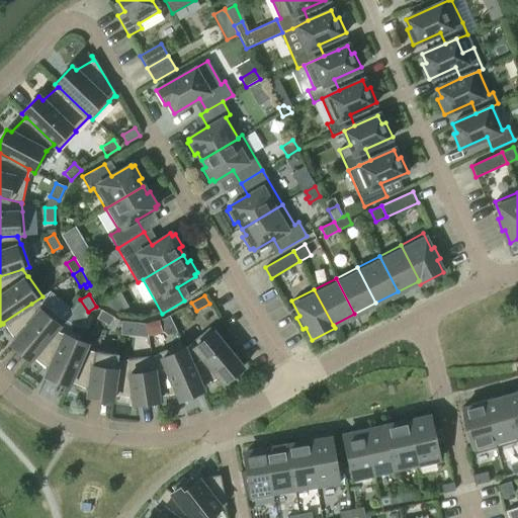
[(39,310),(31,304),(2,323),(3,324),(14,340),(10,345),(30,360),(32,358),(31,357),(54,330),(55,331),(59,325),(39,310)]
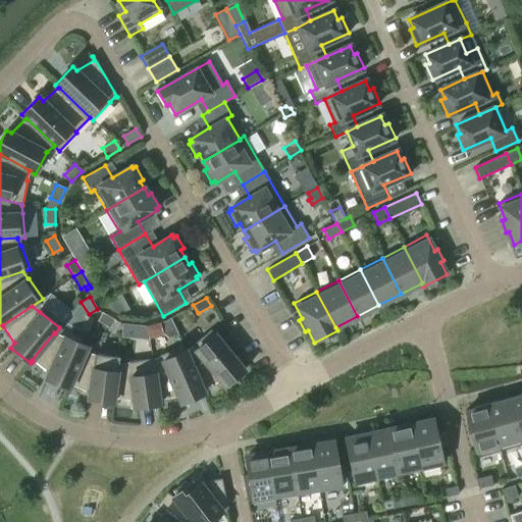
[(97,321),(110,328),(115,320),(102,313),(97,321)]
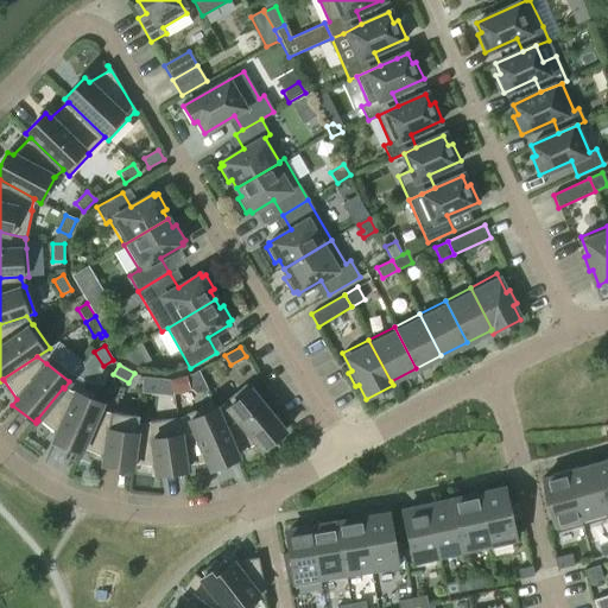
[(187,375),(170,380),(173,392),(190,387),(187,375)]
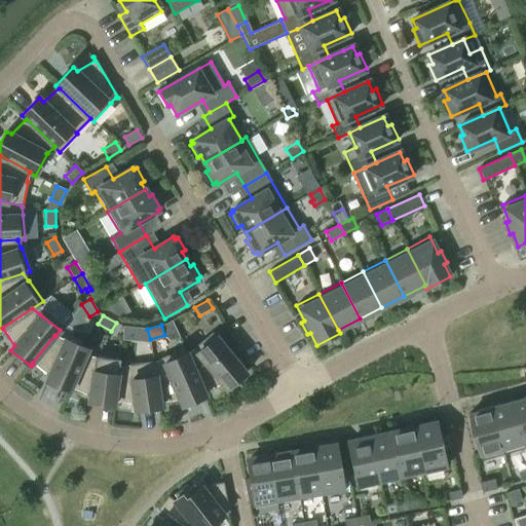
[(142,329),(141,339),(150,340),(147,329),(142,329)]
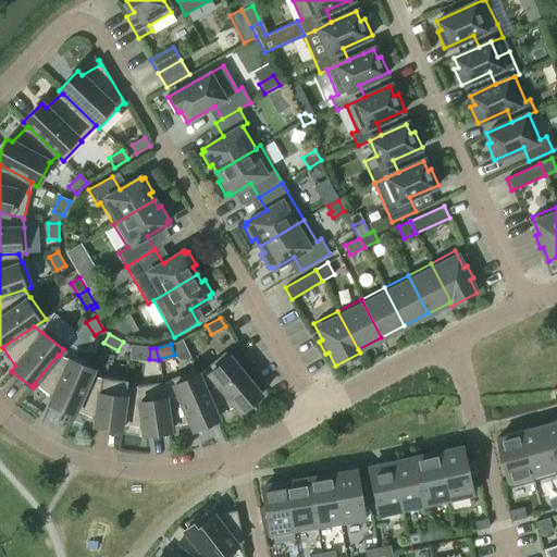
[(205,369),(198,374),(197,375),(215,416),(235,407),(239,412),(260,395),(225,351),(205,369)]
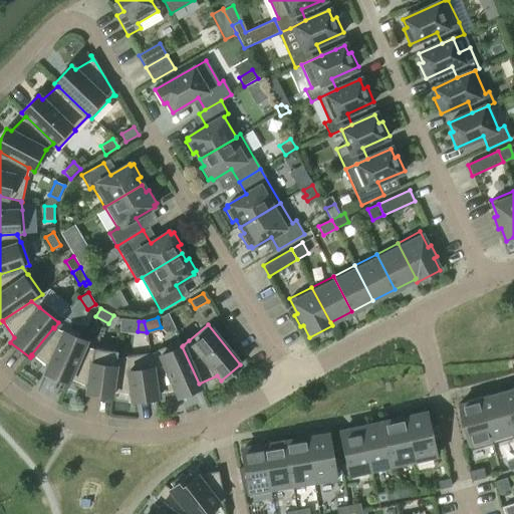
[(62,331),(54,328),(53,327),(31,354),(32,355),(47,367),(45,372),(67,382),(69,379),(68,379),(82,347),(85,341),(63,331),(62,331)]
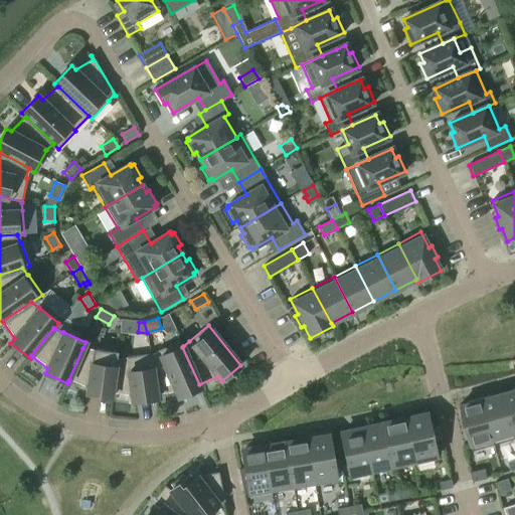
[(158,351),(151,354),(150,354),(156,395),(176,392),(178,397),(201,387),(199,384),(182,347),(183,346),(180,340),(158,350),(158,351)]
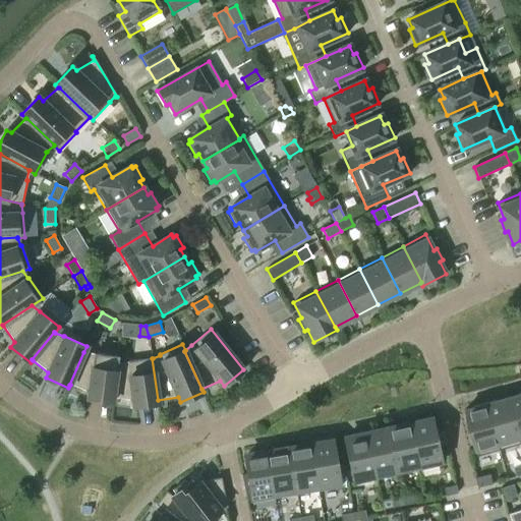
[(94,353),(83,352),(69,385),(70,385),(89,393),(88,399),(113,402),(113,398),(117,363),(118,363),(119,356),(94,353)]
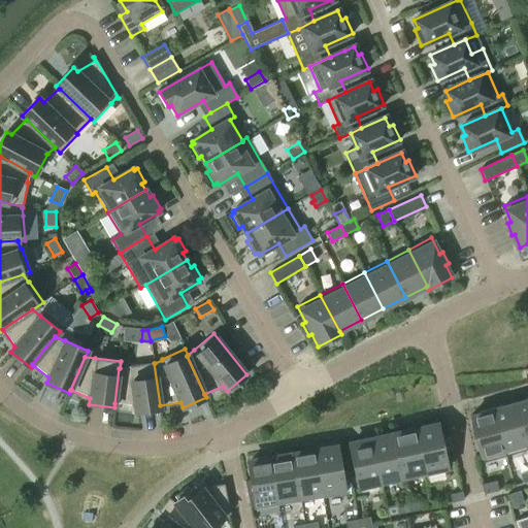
[(129,366),(120,368),(119,368),(114,403),(135,406),(135,413),(161,408),(160,405),(154,363),(155,363),(154,362),(129,366)]
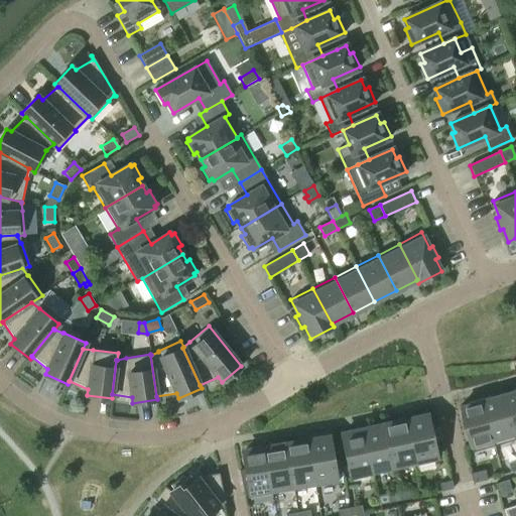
[(502,393),(513,434),(512,434),(514,440),(515,439),(515,391),(503,395),(502,393)]
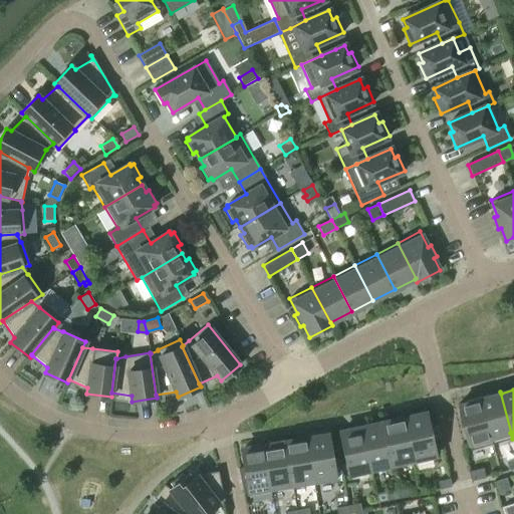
[(511,433),(500,392),(498,393),(499,395),(479,400),(490,439),(491,439),(510,433),(511,433)]
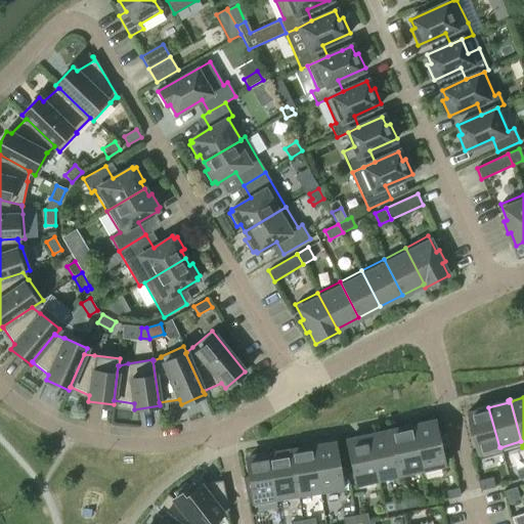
[(499,447),(488,407),(466,413),(479,460),(503,453),(500,447),(499,447)]
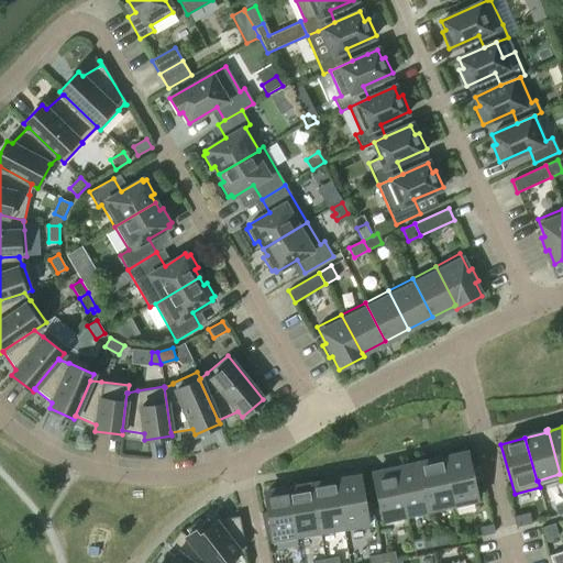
[(465,454),(441,460),(452,508),(475,504),(465,454)]
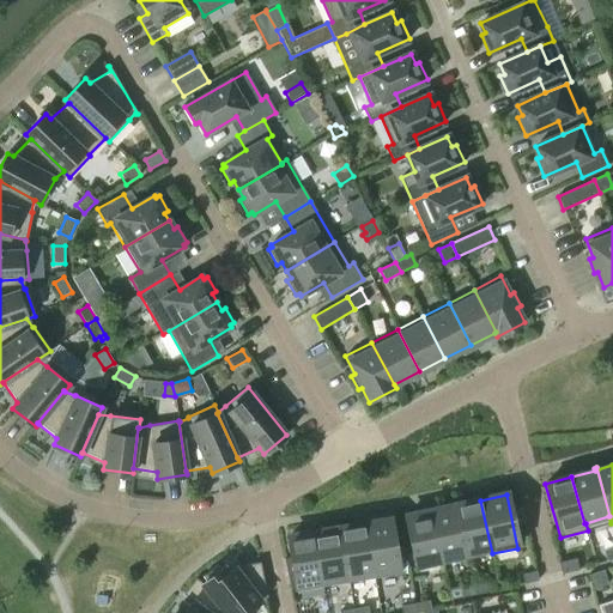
[(480,501),(456,505),(468,559),(492,553),(480,501)]
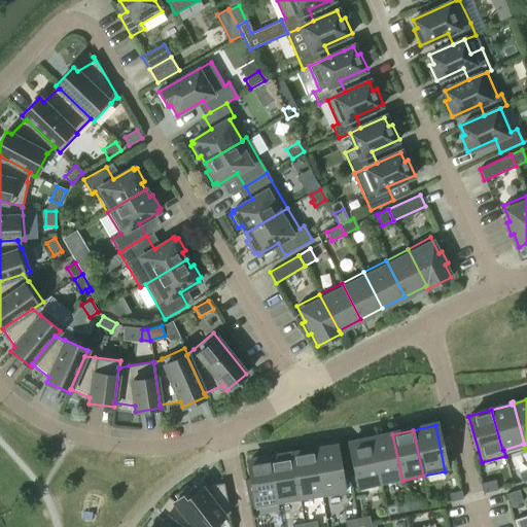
[(392,434),(371,440),(381,485),(402,481),(392,434)]
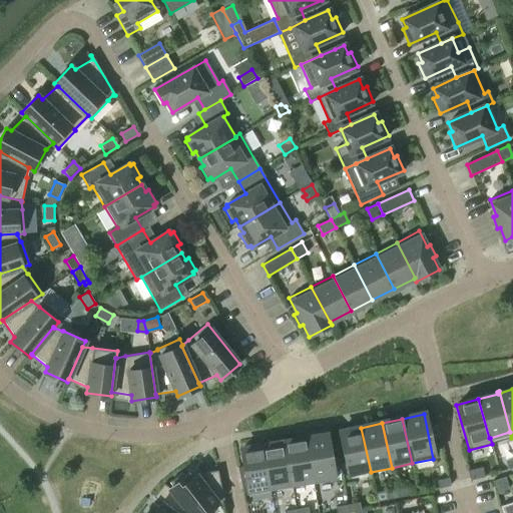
[(371,472),(361,428),(340,433),(350,477),(371,472)]
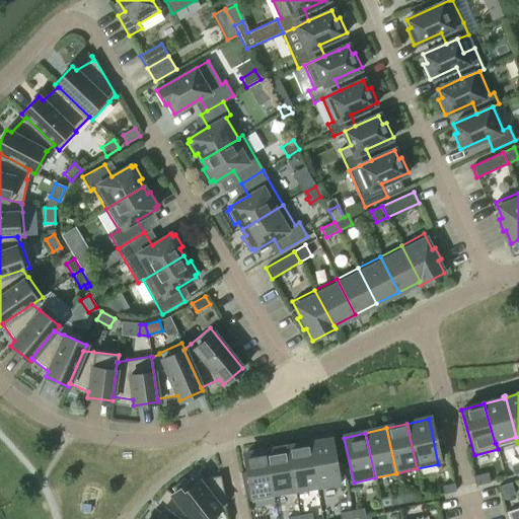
[(331,440),(309,444),(316,490),(339,486),(331,440)]
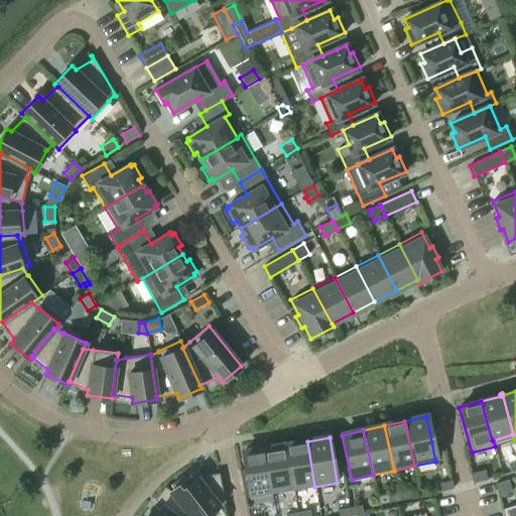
[(307,441),(285,444),(293,490),(314,487),(307,441)]
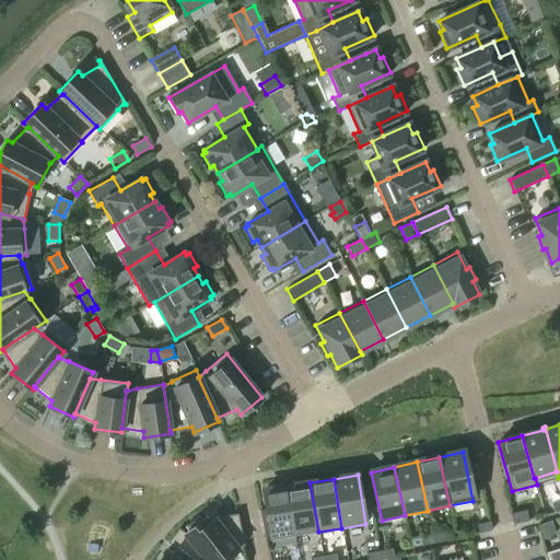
[(310,482),(287,487),(295,536),(318,532),(310,482)]
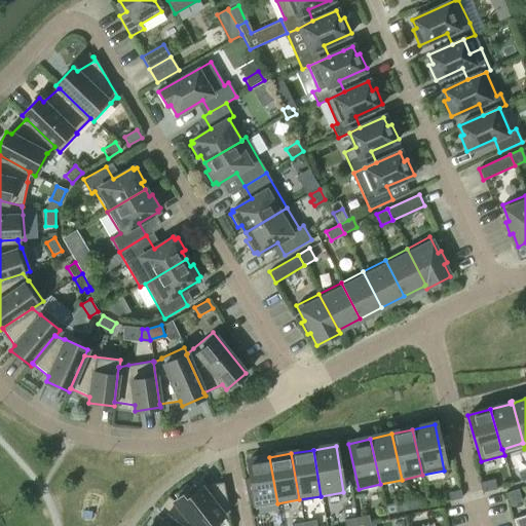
[(277,503),(269,457),(247,461),(255,508),(277,503)]
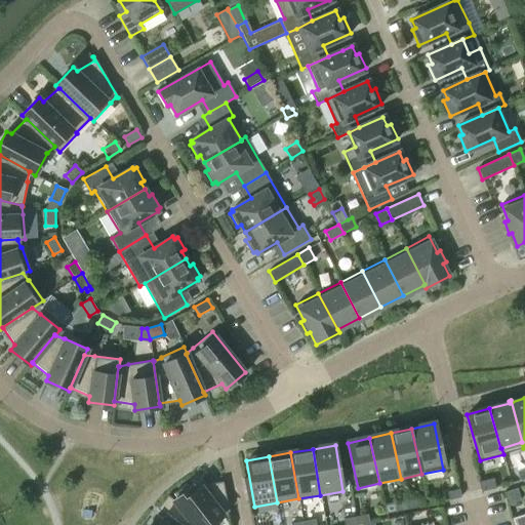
[(524,479),(524,469),(516,472),(519,481),(524,479)]
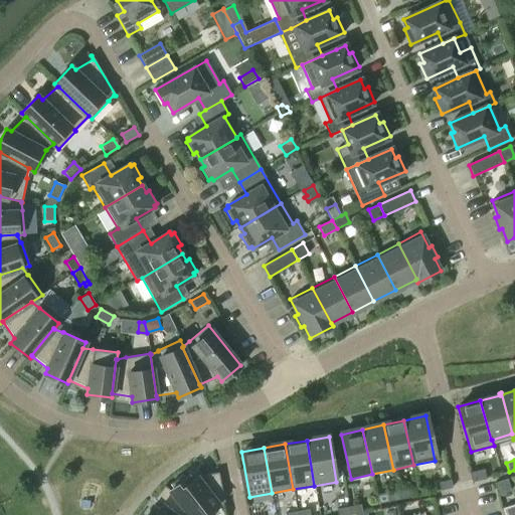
[(486,479),(483,470),(469,473),(471,483),(486,479)]
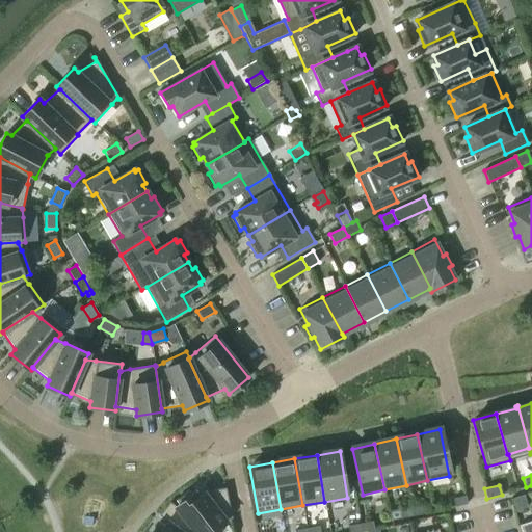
[(176,507),(178,509),(194,531),(211,531),(221,525),(232,517),(225,488),(206,491),(198,497),(195,491),(191,495),(188,490),(176,500),(179,504),(176,507)]
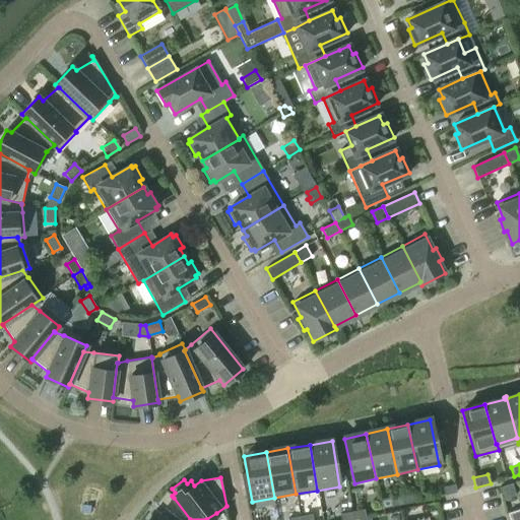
[(445,495),(456,492),(455,484),(443,488),(445,495)]
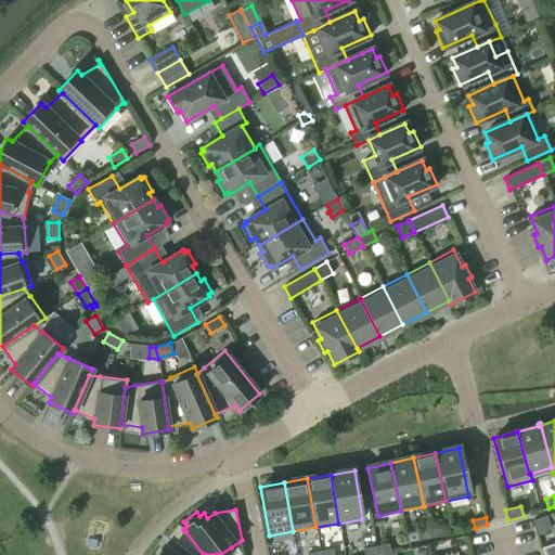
[(538,536),(550,531),(545,518),(533,521),(538,536)]
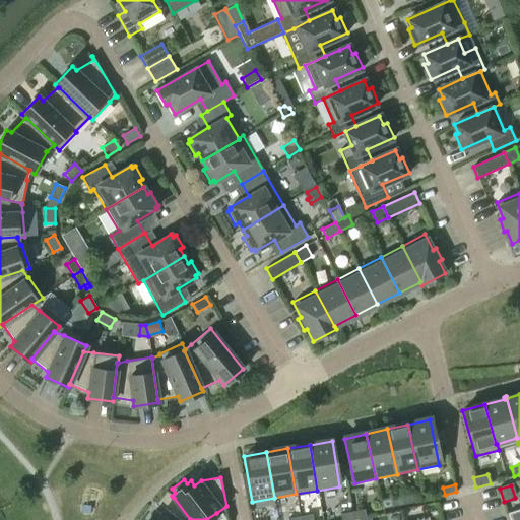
[(404,504),(415,502),(414,494),(402,496),(404,504)]
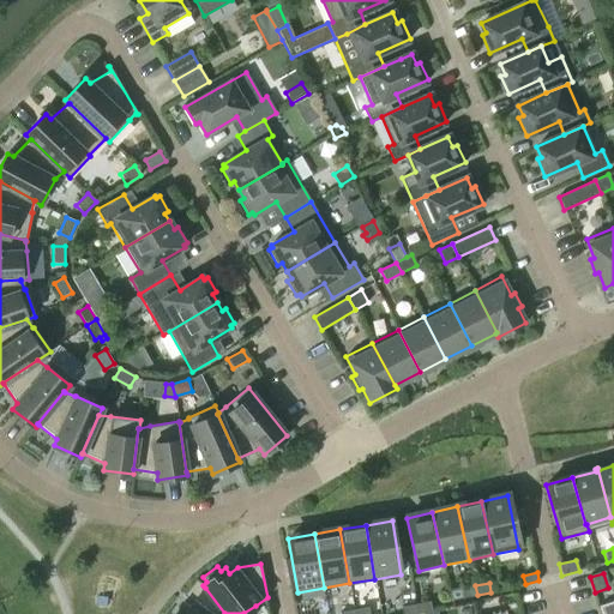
[(477,595),(475,585),(461,589),(463,599),(477,595)]
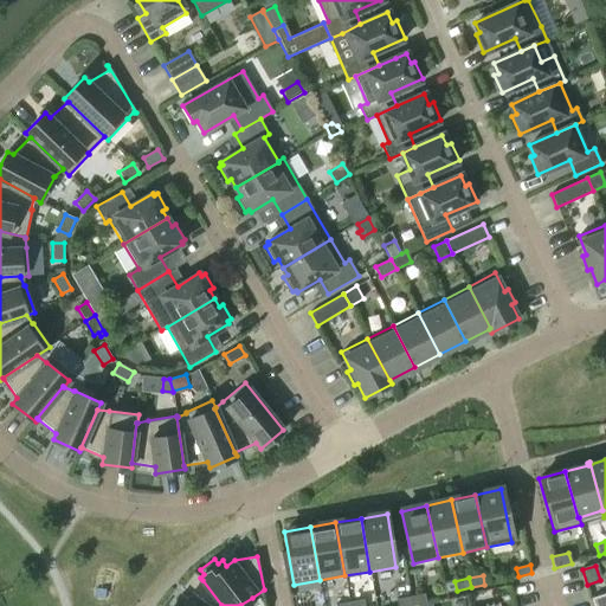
[(221,605),(202,580),(187,600),(181,595),(179,599),(172,605),(221,605)]
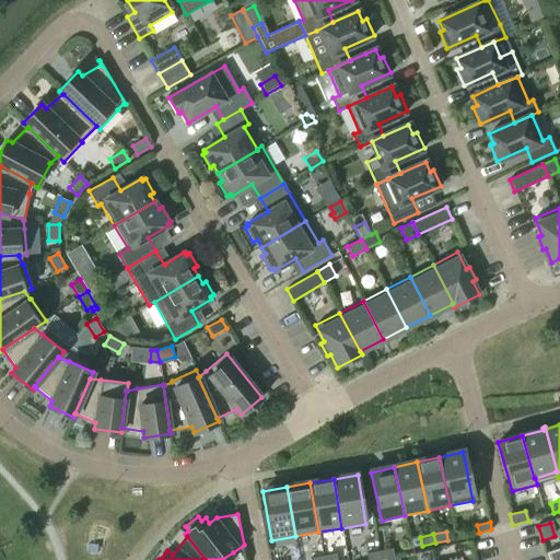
[(392,548),(380,551),(381,559),(394,557),(392,548)]
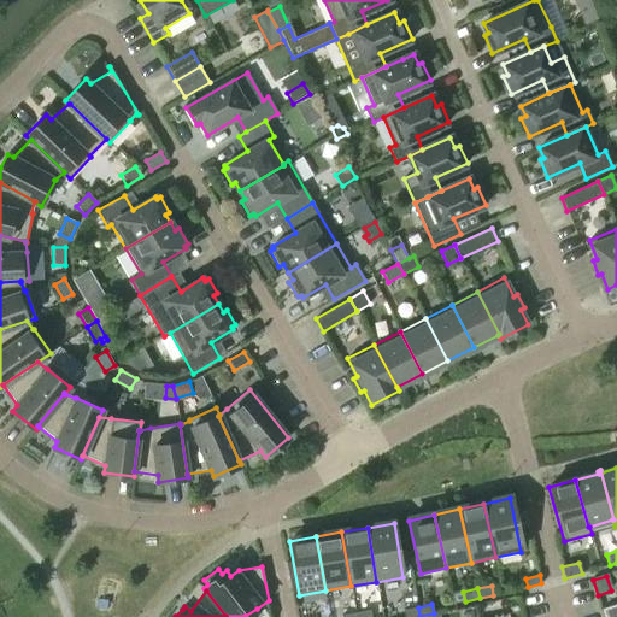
[(616,616),(616,604),(601,609),(604,616),(616,616)]
